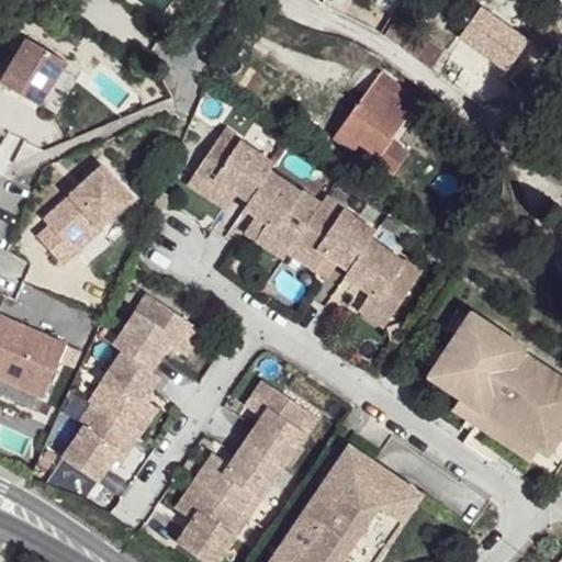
[(356,0),(338,0),(333,10),(348,18),(356,0)]
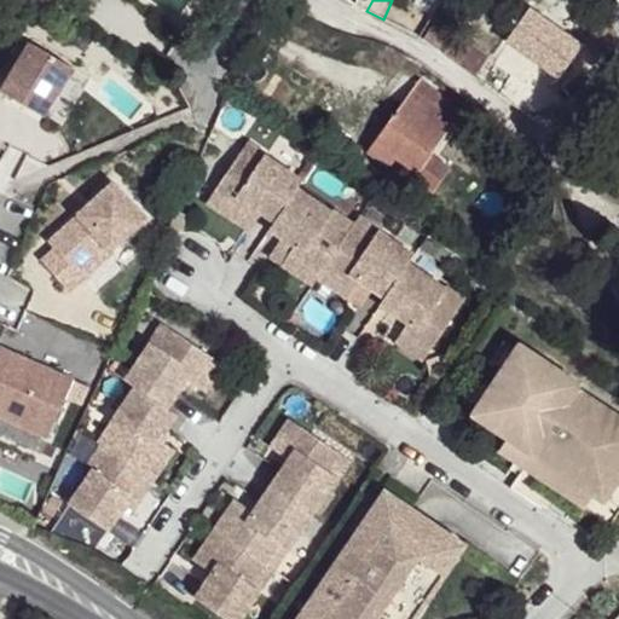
[(584,44),(530,6),(504,42),(559,80),(584,44)]
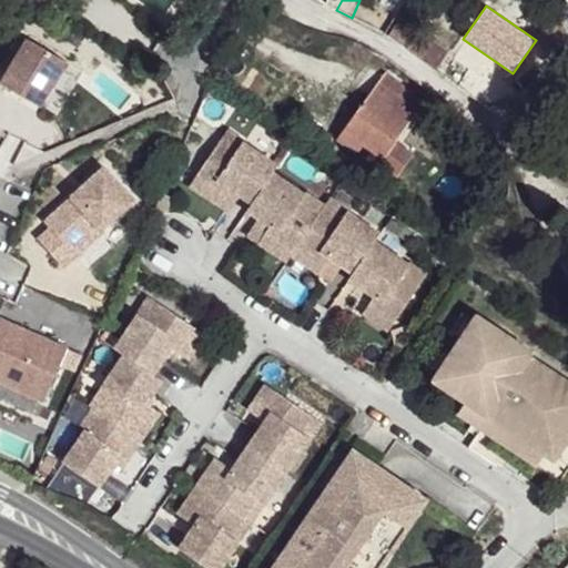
[(415,28),(397,18),(386,33),(405,49),(415,28)]
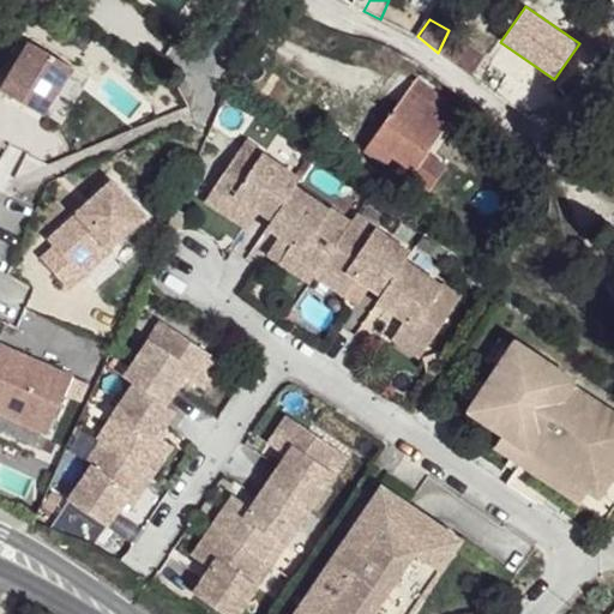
[(70,65),(29,41),(0,89),(42,114),(70,65)]
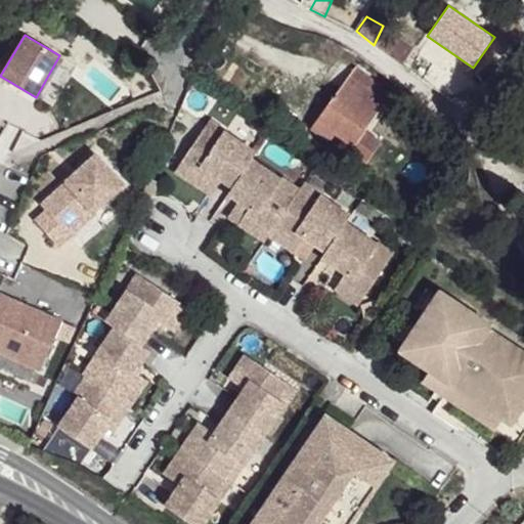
[(396,96),(357,74),(325,122),(345,134),(355,140),(362,146),(372,136),(396,96)]
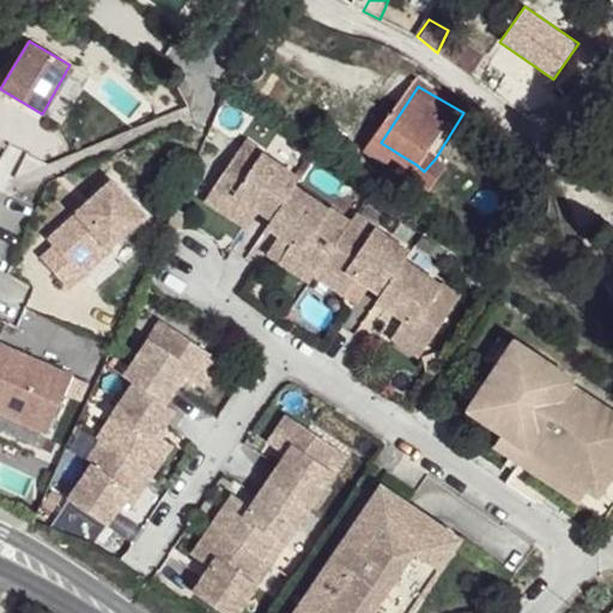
[(263,152),(246,140),(240,150),(258,162),(262,153),(263,152)]
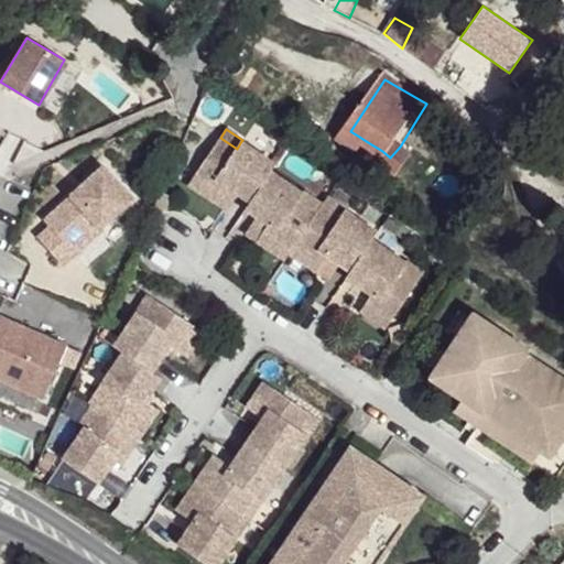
[(371,144),(350,131),(342,143),(365,155),(371,144)]
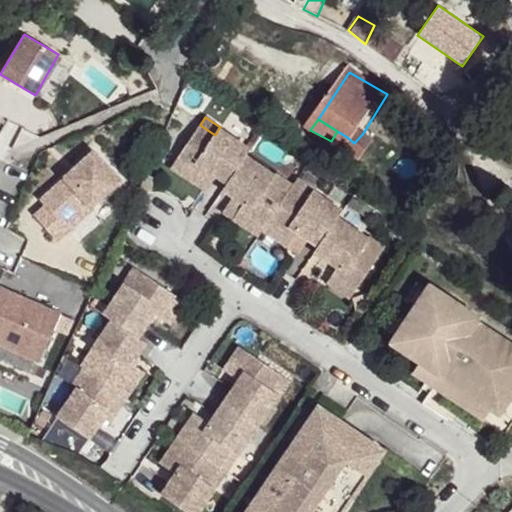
[(246,156),(250,150),(219,128),(215,135),(200,125),(178,159),(200,173),(204,168),(214,174),(228,184),(246,156)]
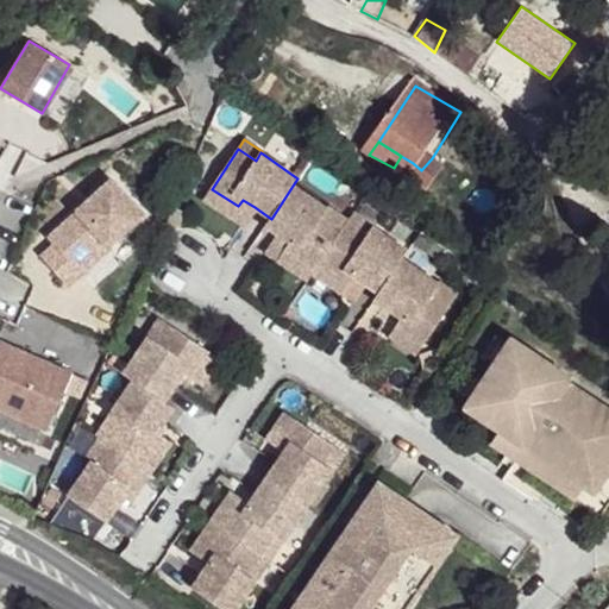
[(444,163),(432,158),(421,170),(413,163),(405,180),(429,190),(444,163)]
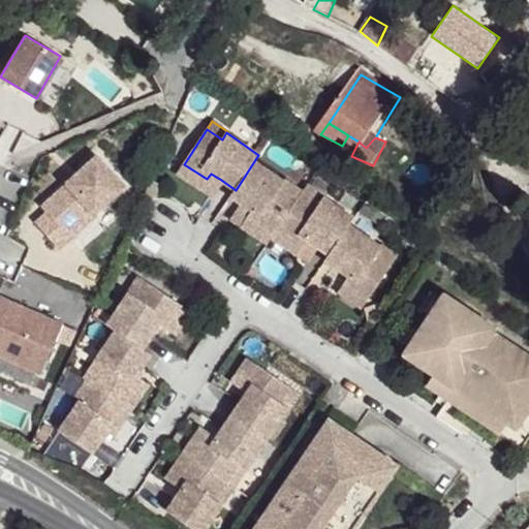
[(41,200),(47,207),(35,217),(58,245),(96,213),(94,211),(126,184),(99,153),(41,200)]
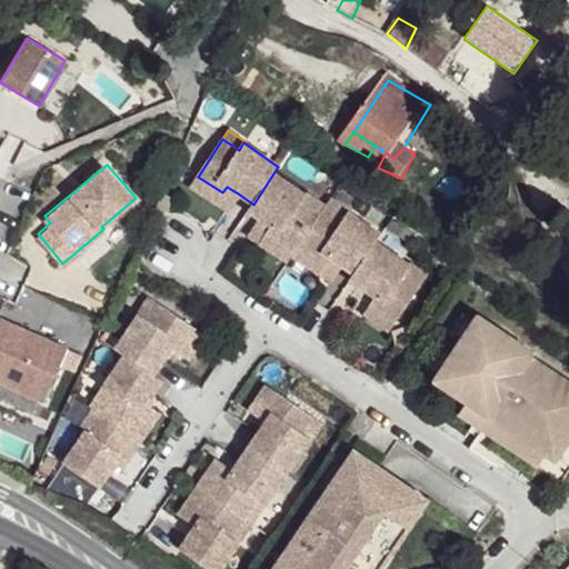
[(301,201),(305,195),(273,173),(253,205),(249,210),(265,220),(275,228),(270,233),(298,252),(302,246),(322,216),(301,201)]
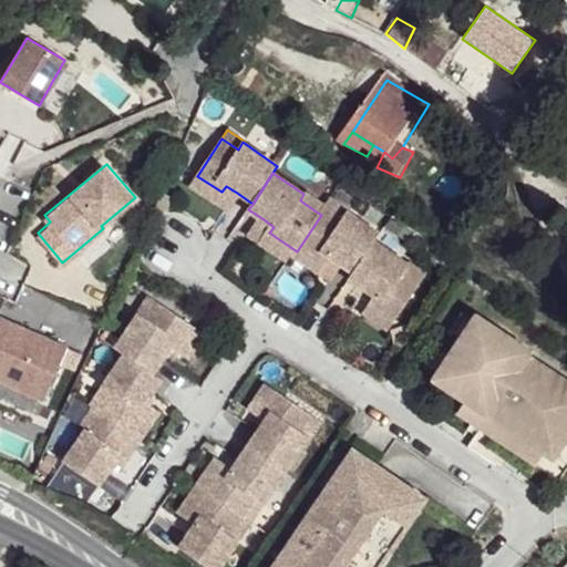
[(222,192),(197,176),(189,186),(225,209),(237,193),(226,186),(222,192)]
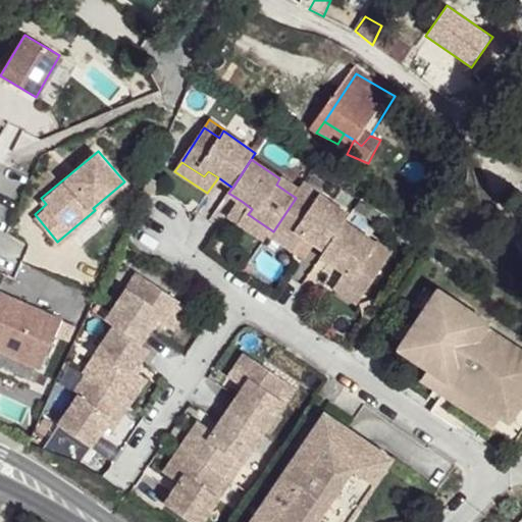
[(302,190),(281,176),(279,178),(276,185),(296,198),(301,192),(302,190)]
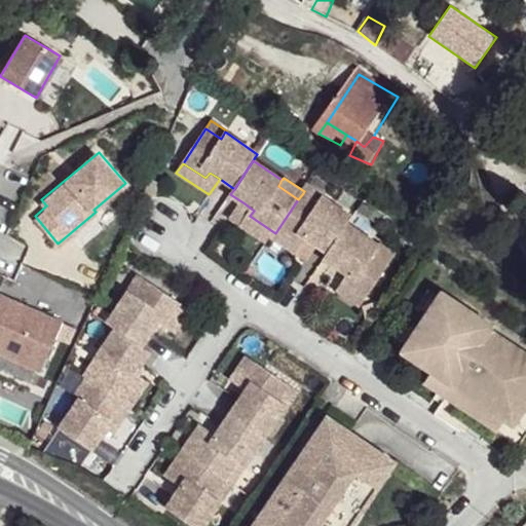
[(327,196),(308,185),(304,191),(303,193),(321,204),(325,198),(327,196)]
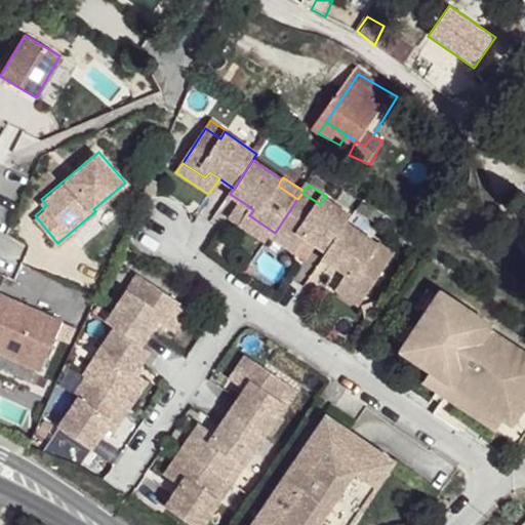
[(320,204),(303,193),(297,199),(279,227),(306,244),(309,238),(319,244),(332,253),(352,226),(356,219),(324,198),(320,204)]
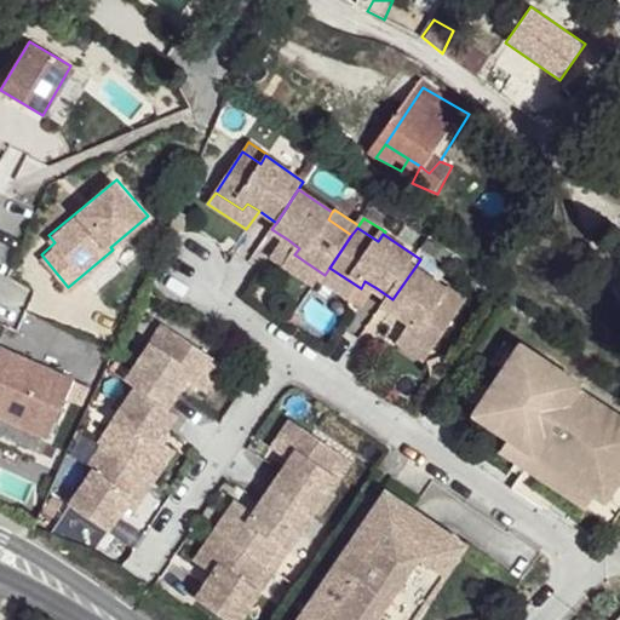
[(299,248),(288,240),(275,259),(316,288),(322,280),(325,275),(294,254),(299,248)]
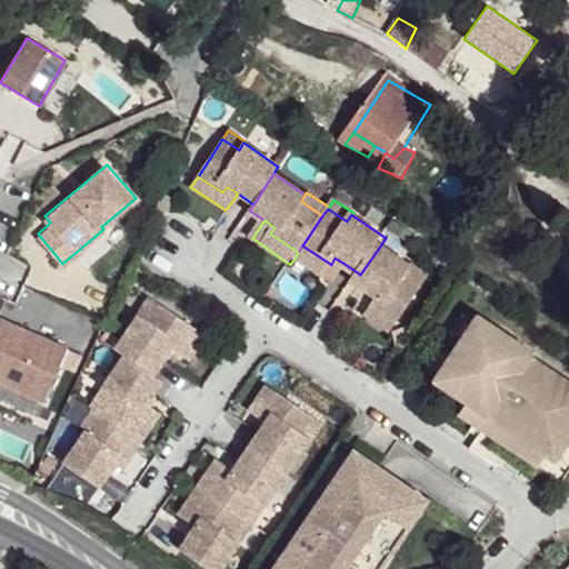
[(415,268),(381,245),(360,275),(356,281),(371,291),(381,299),(377,306),(402,322),(427,287),(410,275),(415,268)]
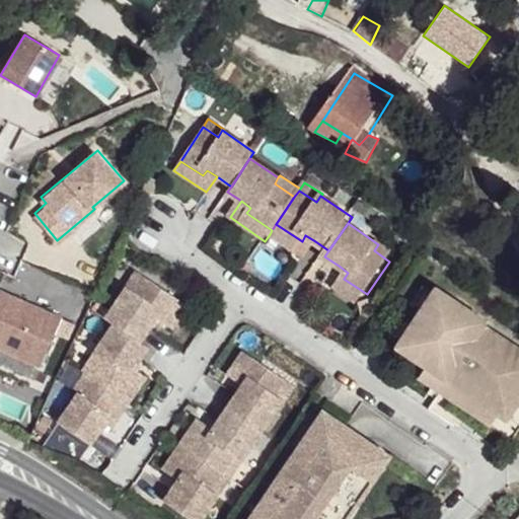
[(272,230),(270,234),(304,257),(315,241),(305,235),(302,241),(276,224),(272,230)]
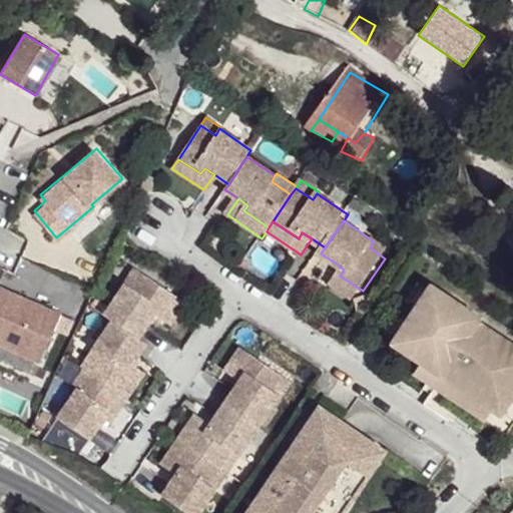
[(390,250),(375,239),(374,241),(370,247),(385,259),(390,250)]
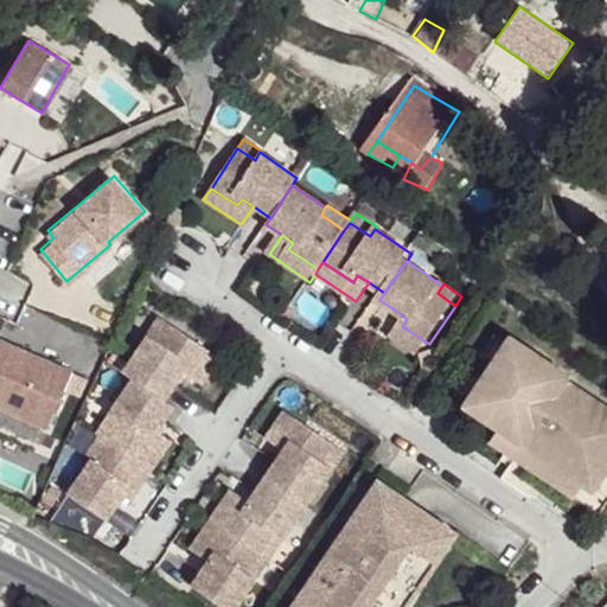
[(407,319),(396,311),(383,330),(421,356),(429,344),(402,326),(407,319)]
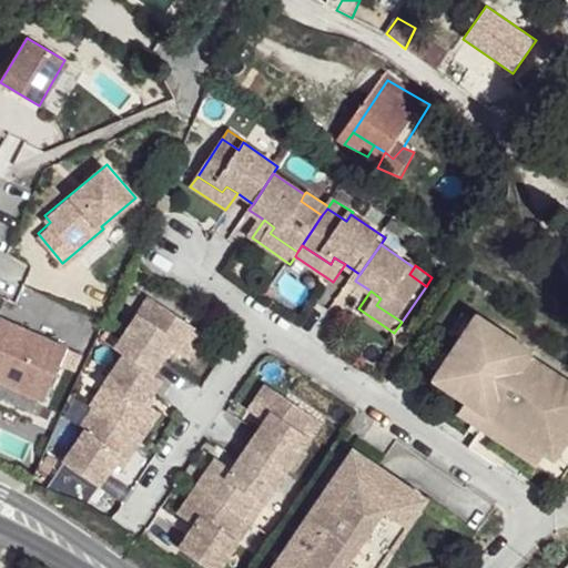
[(146,296),(137,313),(138,314),(144,318),(155,303),(146,296)]
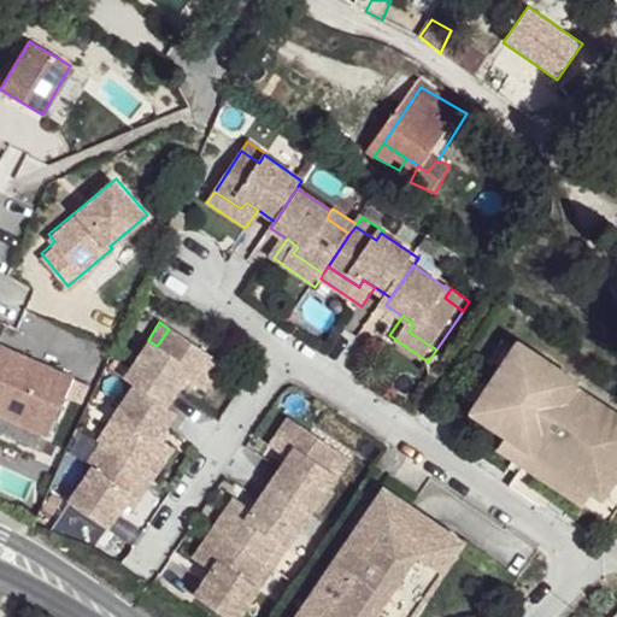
[(150,341),(124,378),(134,386),(164,406),(175,391),(183,378),(191,383),(209,356),(169,329),(157,346),(150,341)]
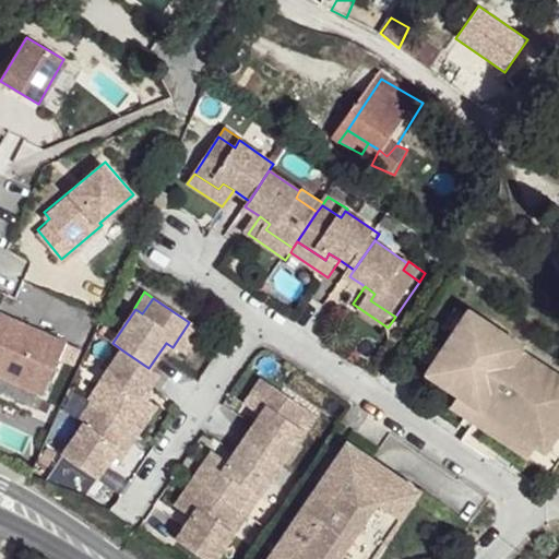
[(63,339),(0,307),(0,370),(38,389),(63,339)]
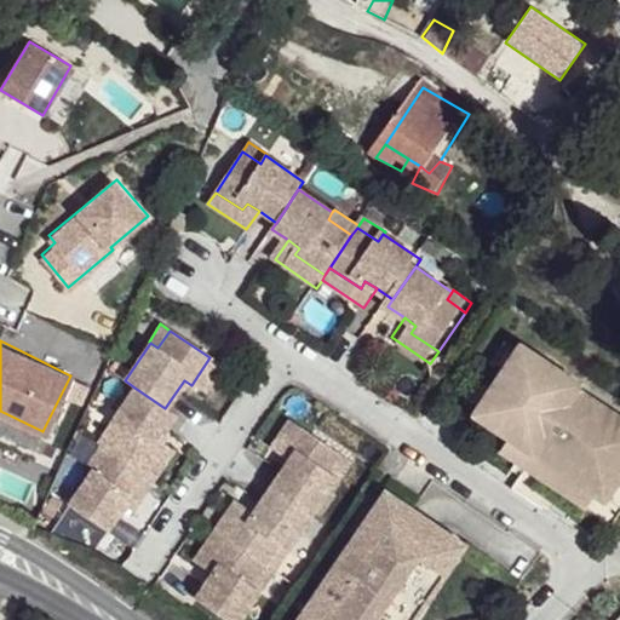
[(515,349),(499,372),(511,379),(526,356),(515,349)]
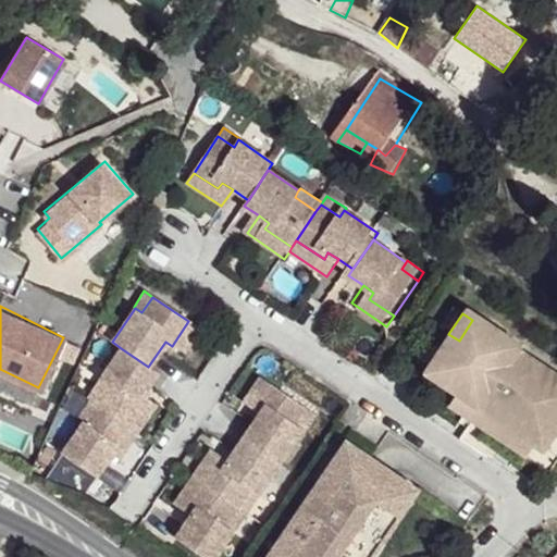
[(531,351),(477,314),(472,320),(459,341),(450,353),(436,373),(433,379),(465,400),(487,416),(543,454),(552,459),(554,456),(556,452),(556,374),(529,356),(531,351)]
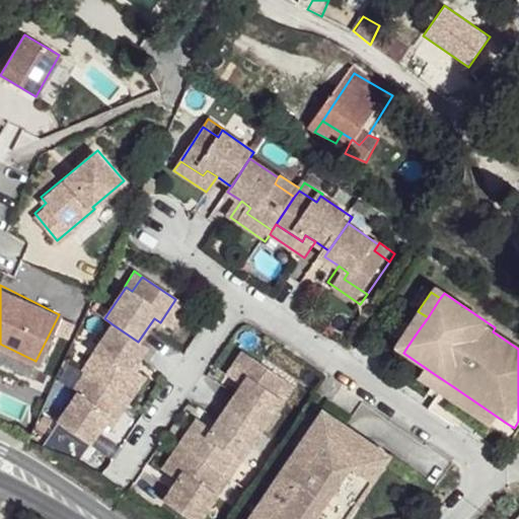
[(186,306),(175,299),(160,322),(154,318),(147,328),(163,339),(186,306)]
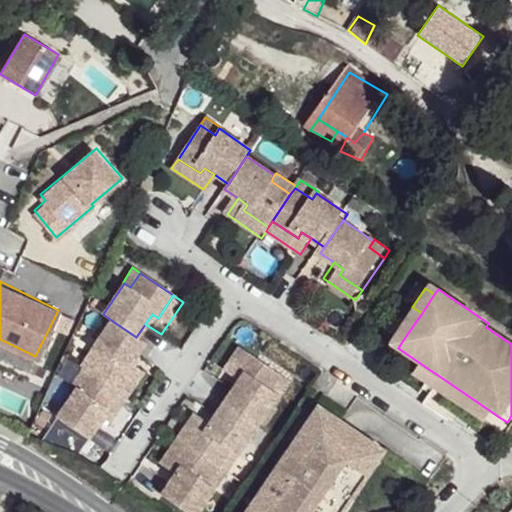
[(392,337),(401,343),(414,324),(405,318),(392,337)]
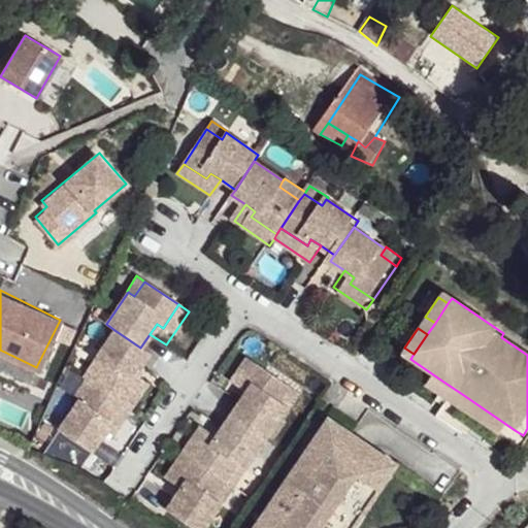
[(140,348),(114,330),(93,360),(100,364),(88,382),(90,383),(78,400),(58,430),(90,452),(98,439),(122,405),(139,380),(134,375),(149,354),(140,348)]
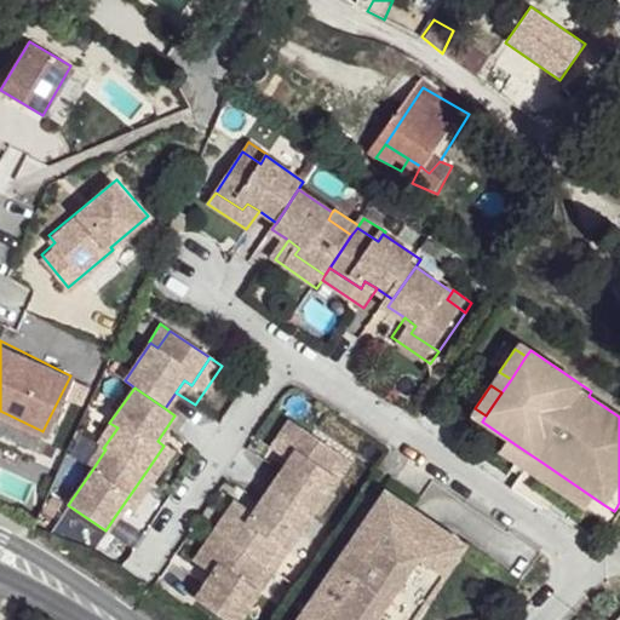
[(279,454),(297,426),(285,418),(259,458),(277,471),(286,460),(279,454)]
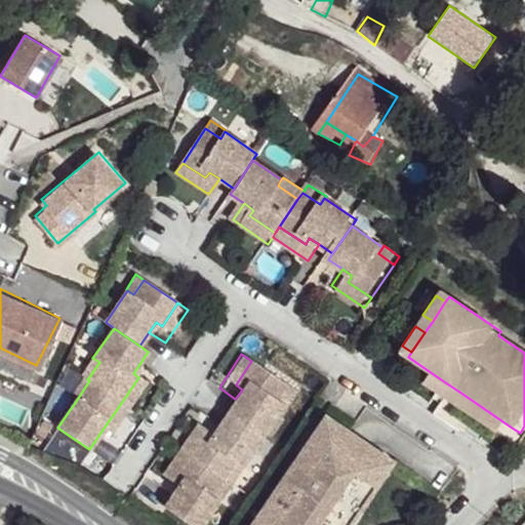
[(99,362),(92,358),(81,374),(87,379),(99,362)]
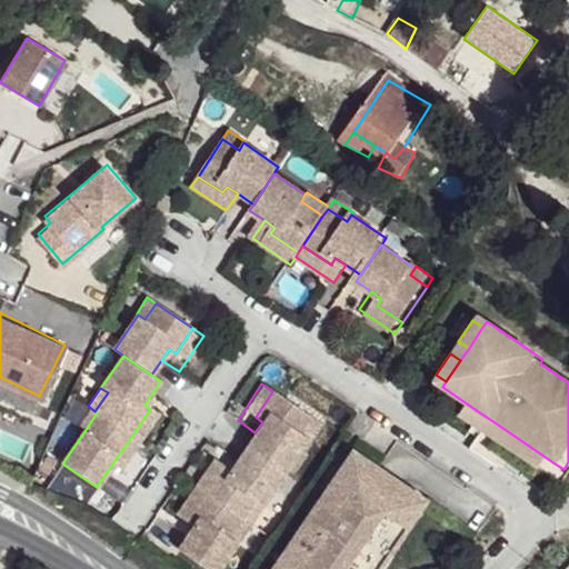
[(309,416),(272,391),(256,417),(262,422),(255,432),(246,447),(282,472),(306,437),(299,432),(309,416)]
